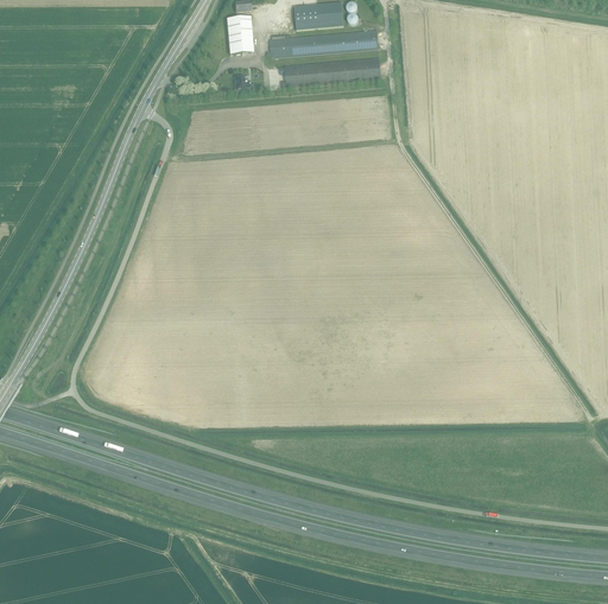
[(236,11),(242,10),(252,8),(251,0),(242,0),(235,1),(236,11)]
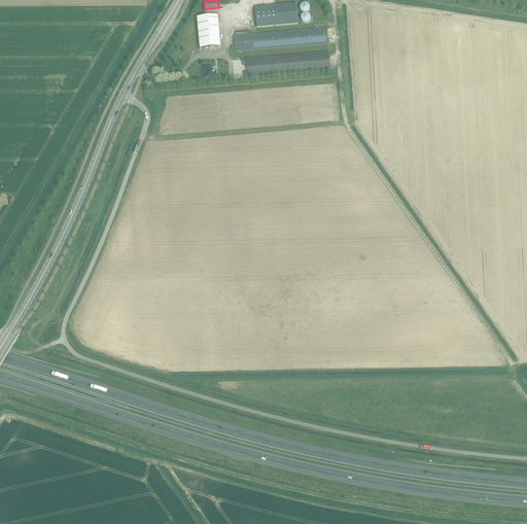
[(255,4),(256,25),(297,22),(296,1),(255,4)]
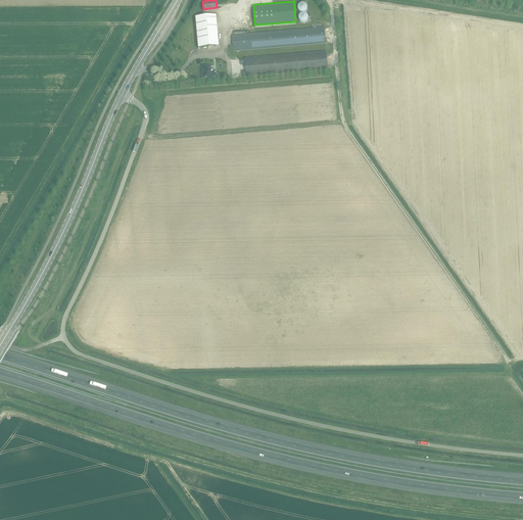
[(303,10),(304,10),(305,10),(305,9),(306,9),(306,8),(307,7),(307,6),(307,5),(307,4),(306,3),(305,2),(304,1),(303,1),(302,1),(301,1),(300,2),(299,2),(299,3),(298,3),(298,4),(298,5),(298,6),(298,7),(298,8),(299,9),(300,10),(301,10),(302,10),(303,10)]
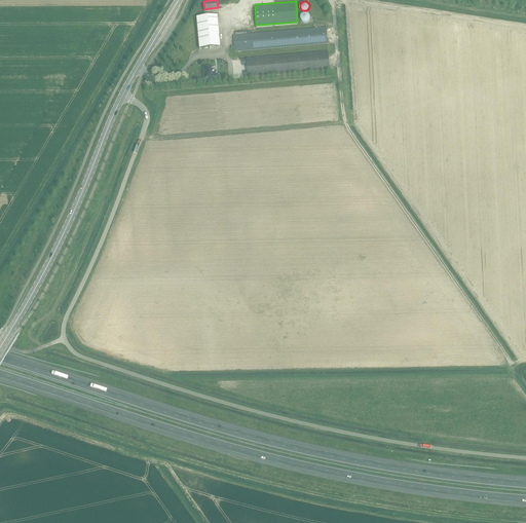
[(308,20),(309,19),(309,17),(310,16),(310,15),(310,14),(309,14),(309,13),(309,12),(308,12),(307,11),(306,11),(305,11),(304,11),(303,11),(302,12),(301,13),(301,14),(300,15),(301,16),(301,17),(301,19),(302,19),(302,20),(303,20),(304,21),(305,21),(306,21),(307,21),(307,20),(308,20)]
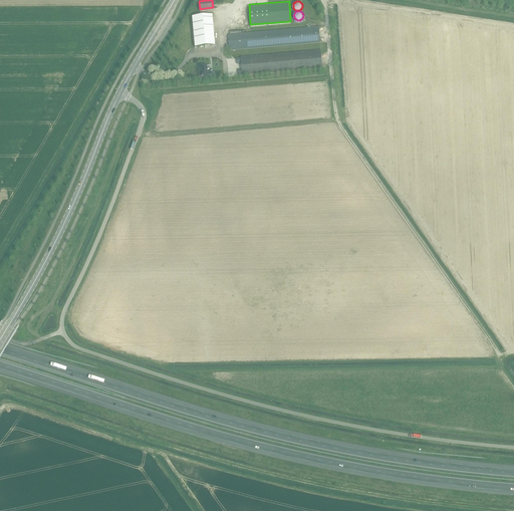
[(212,13),(192,14),(194,45),(215,43),(212,13)]
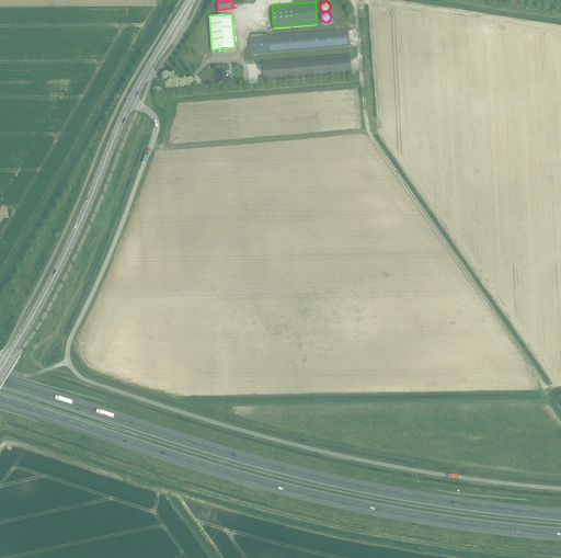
[(347,26),(249,35),(250,45),(247,46),(247,53),(350,44),(347,26)]
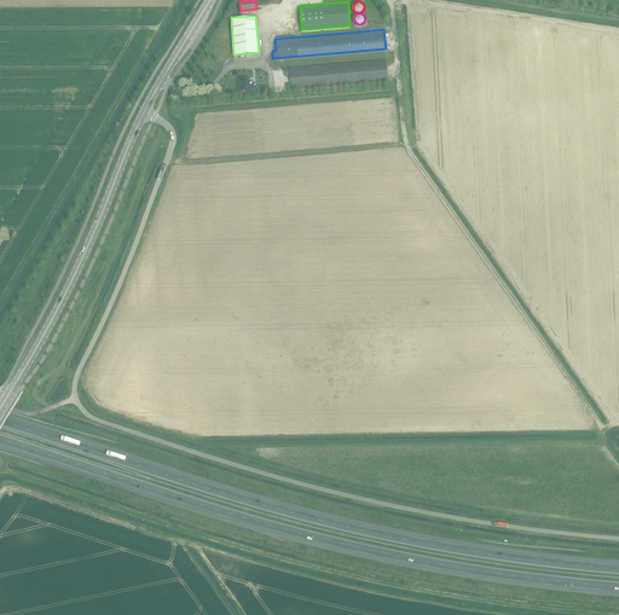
[(289,65),(290,67),(287,67),(288,71),(290,71),(291,80),(287,80),(287,88),(388,80),(386,57),(289,65)]
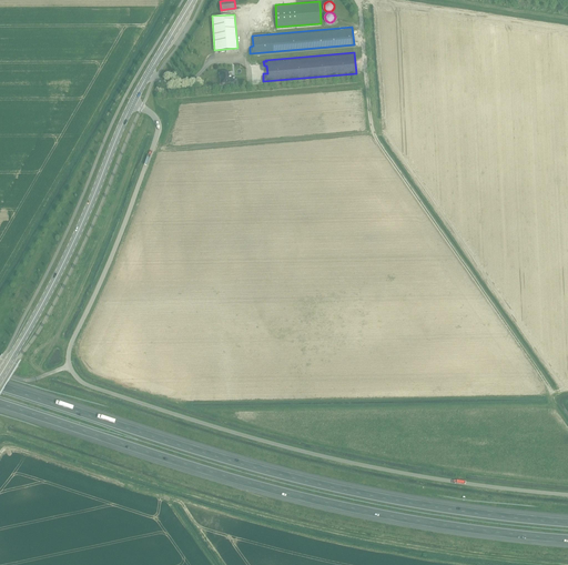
[(220,71),(220,72),(220,74),(221,76),(221,81),(222,81),(230,81),(230,83),(234,83),(234,74),(232,74),(232,70),(220,71)]
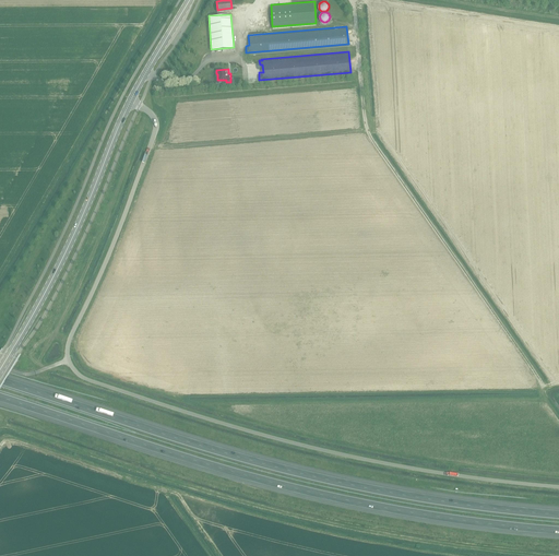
All buildings are outlined.
